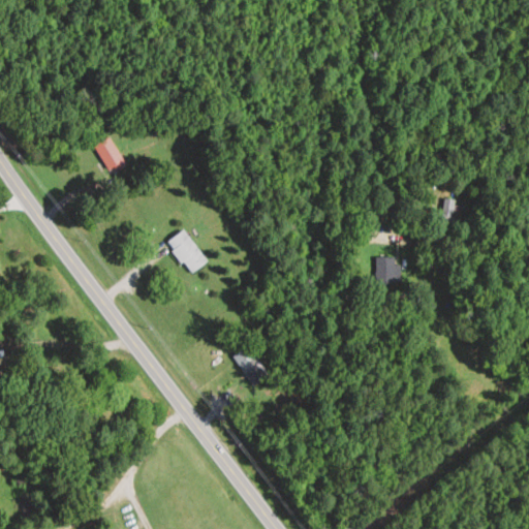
[(109,175),(124,167),(111,138),(95,146),(109,175)]
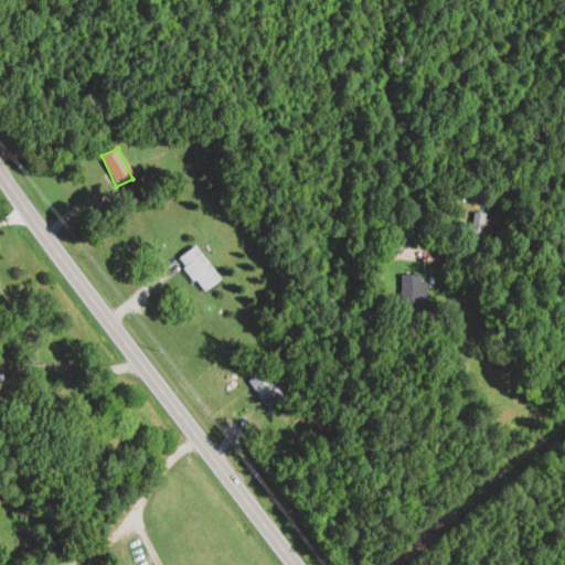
[(488,240),(488,214),(472,214),(472,240),(488,240)]
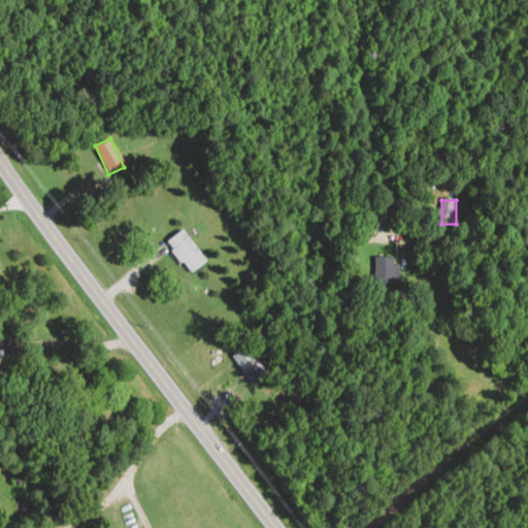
[(165,246),(193,274),(207,260),(179,231),(165,246)]
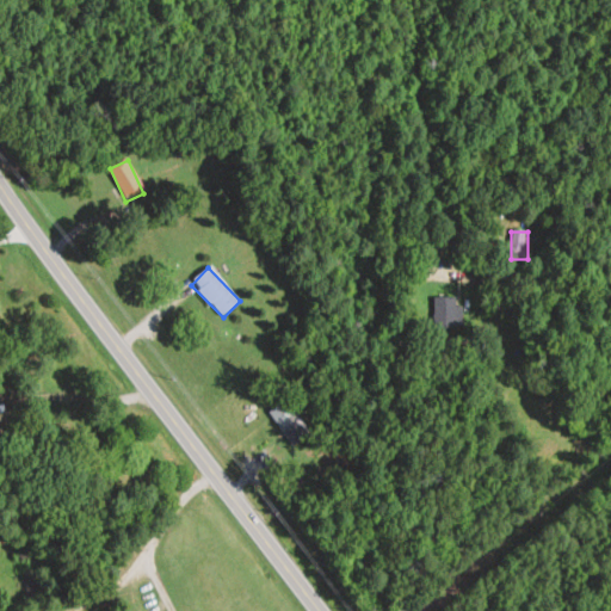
[(433,328),(463,328),(463,307),(456,307),(456,298),(433,298),(433,328)]
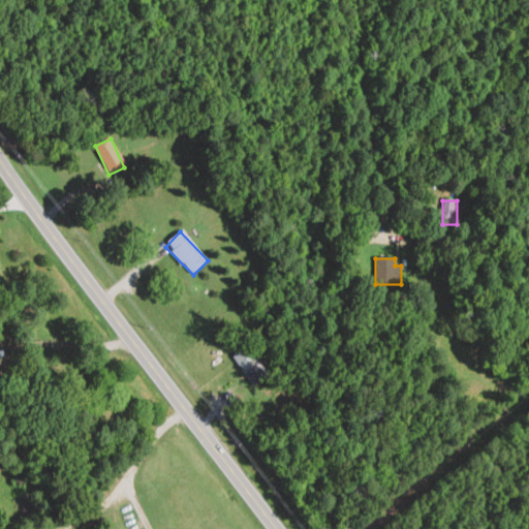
[(268,375),(248,346),(232,358),(251,385),(268,375)]
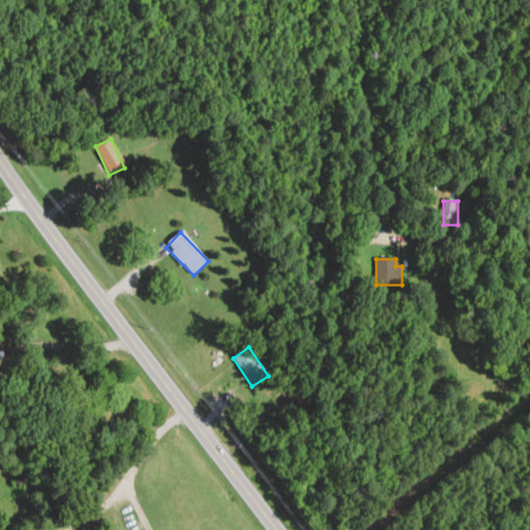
All buildings are outlined.
